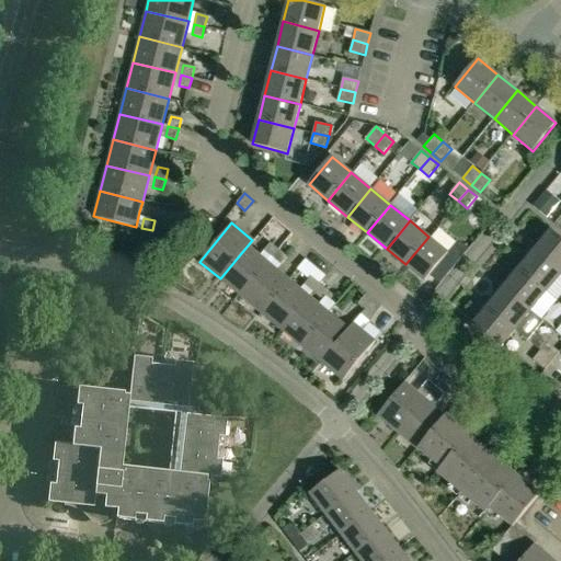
[(535,249),(560,270),(560,238),(550,229),(535,249)]
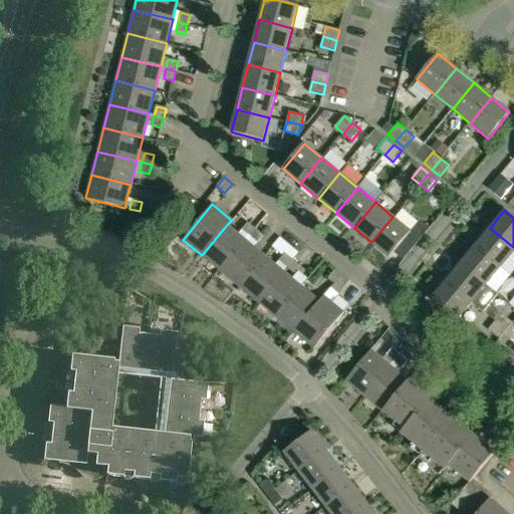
[(393,217),(371,242),(390,257),(411,232),(393,217)]
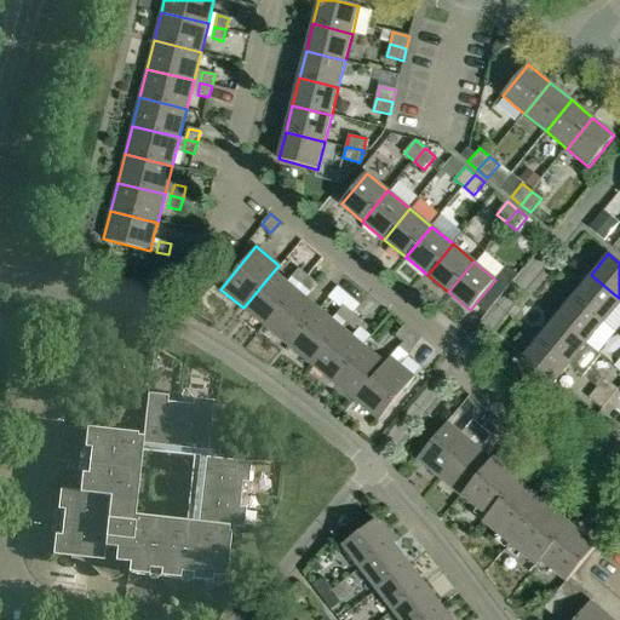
[(244,308),(265,327),(296,290),(275,273),(281,267),(279,265),(244,308)]
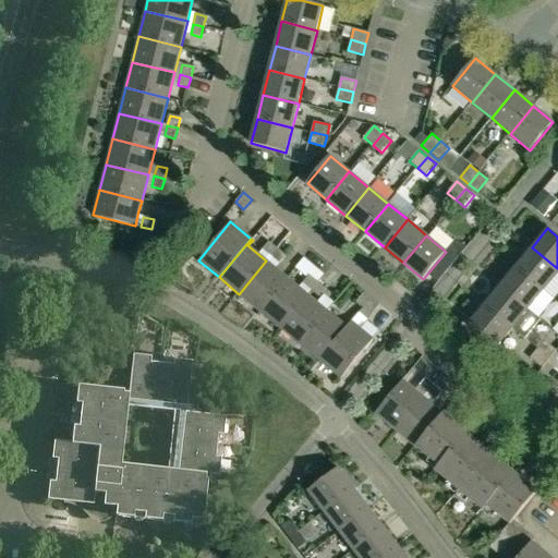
[(270,257),(278,249),(269,242),(263,250),(270,257)]
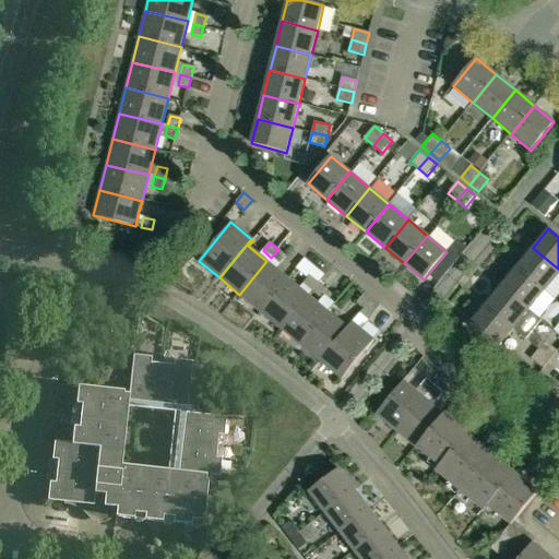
[(516,268),(545,290),(558,273),(558,269),(533,248),(516,268)]
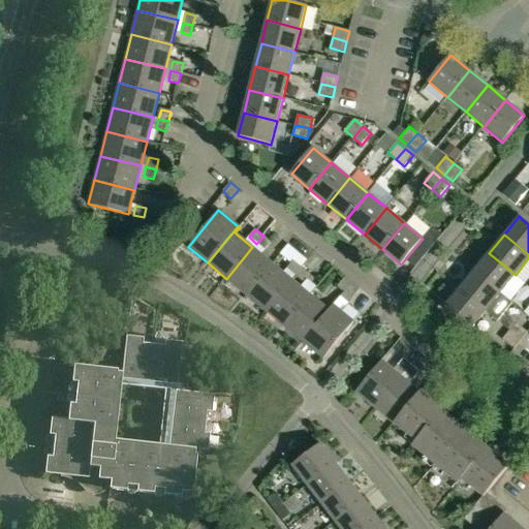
[(263,236),(256,244),(265,250),(271,242),(263,236)]
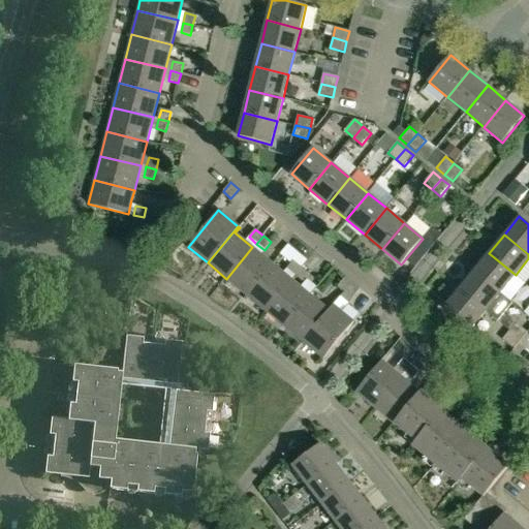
[(252,247),(226,279),(246,294),(272,263),(252,247)]
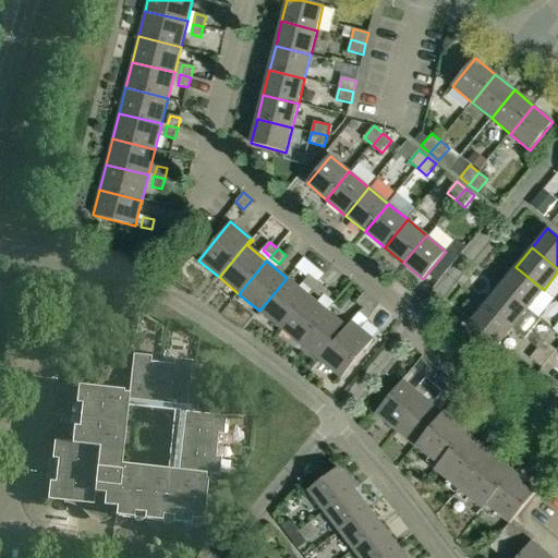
[(499,286),(528,310),(544,290),(516,267),(499,286)]
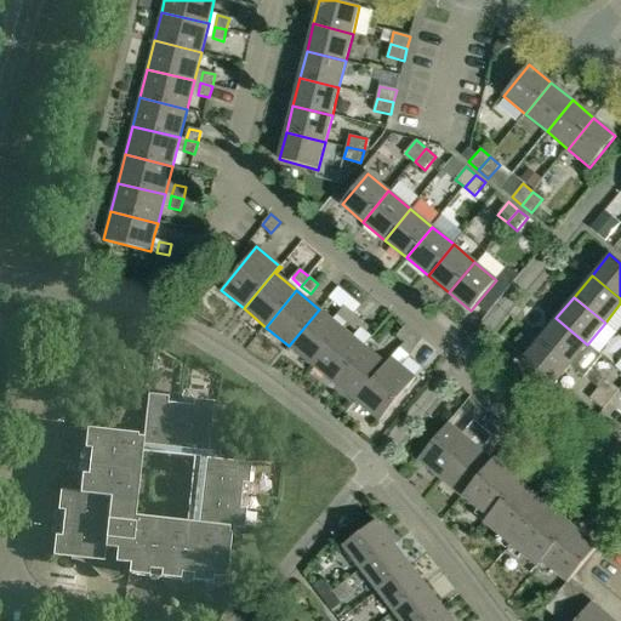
[(347,323),(354,313),(345,306),(337,315),(347,323)]
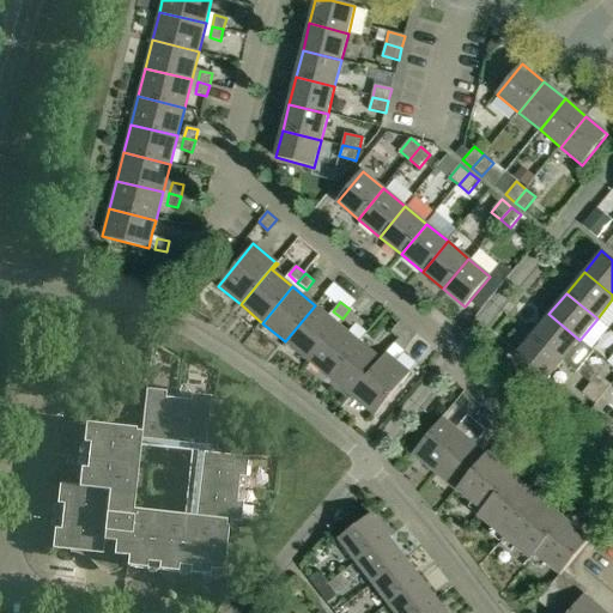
[(285,341),(308,359),(338,323),(315,305),(285,341)]
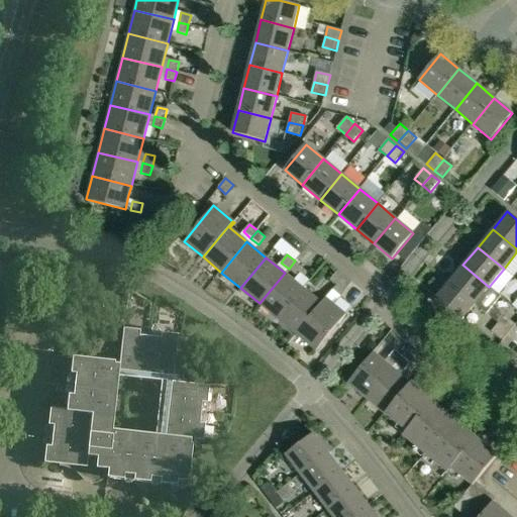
[(295,261),(289,269),(296,275),(302,268),(295,261)]
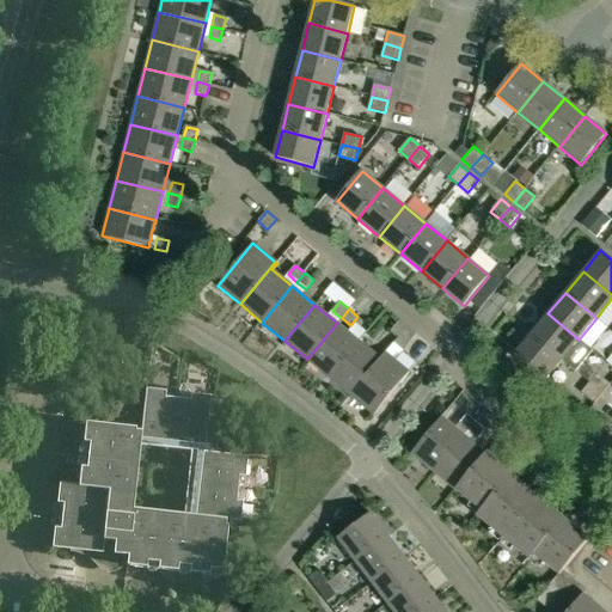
[(531,335),(561,360),(579,340),(548,313),(531,335)]
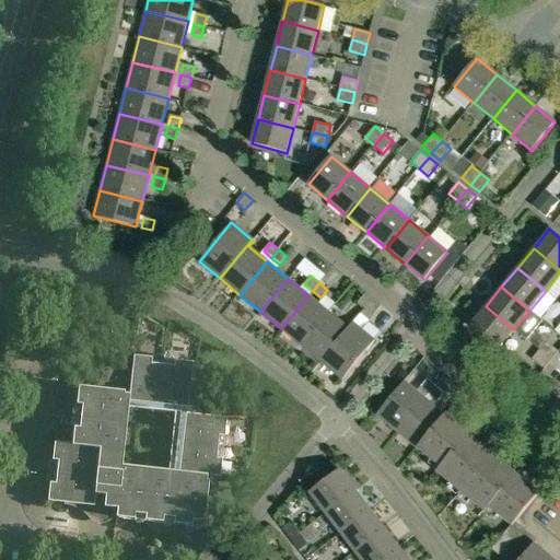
[(365,310),(373,300),(365,293),(358,303),(365,310)]
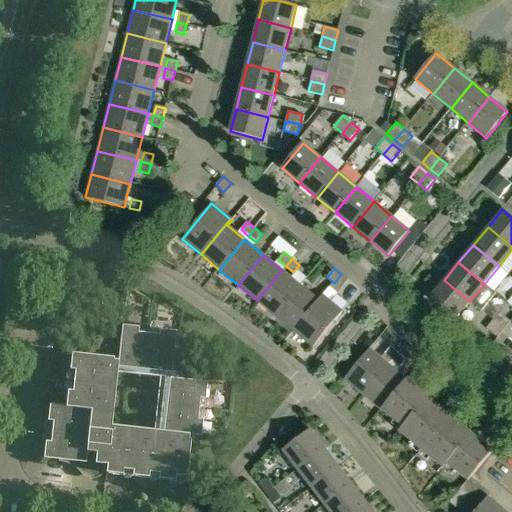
[(282,270),(257,300),(275,316),(300,286),(282,270)]
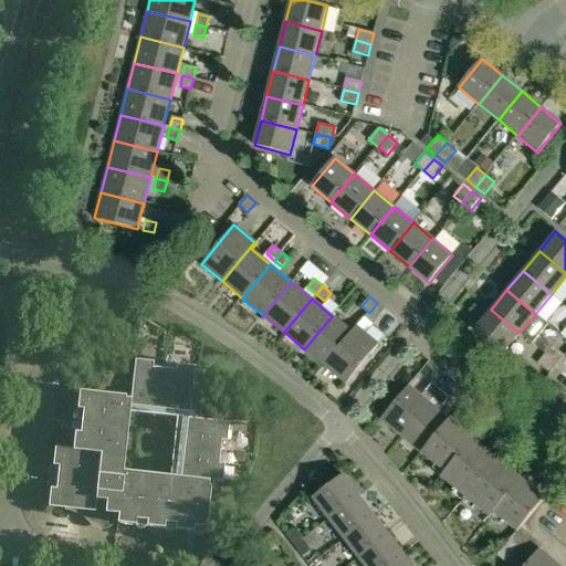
[(385,308),(377,303),(369,313),(364,318),(371,325),(385,308)]
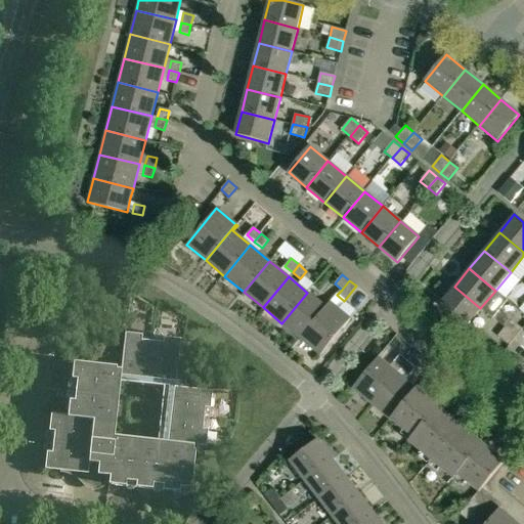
[(480,308),(454,287),(439,305),(466,326),(480,308)]
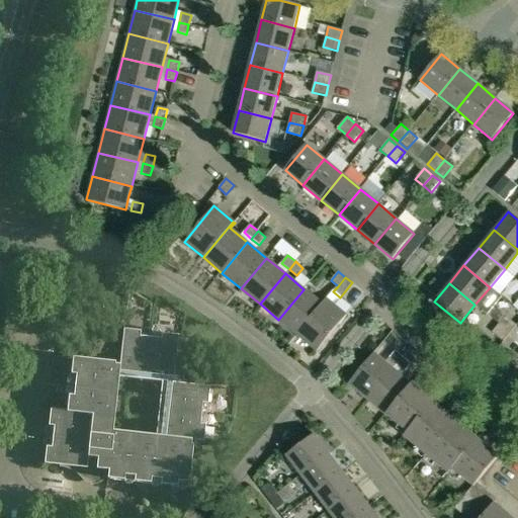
[(278,320),(297,335),(327,299),(326,298),(322,304),(304,289),(278,320)]
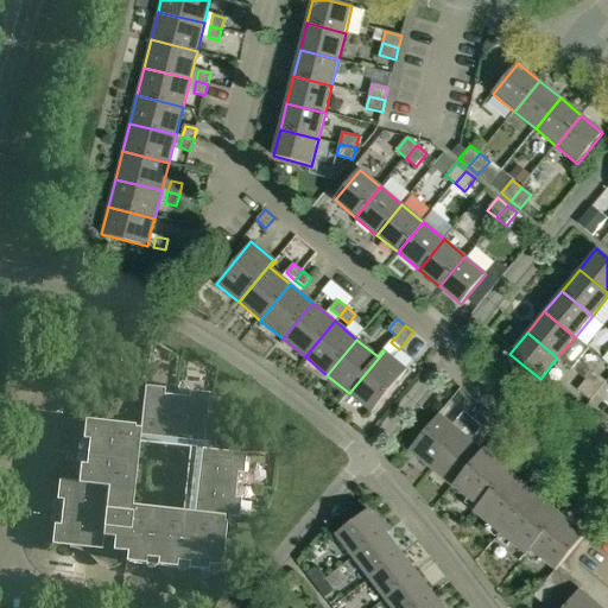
[(384,352),(349,393),(372,412),(406,369),(384,352)]
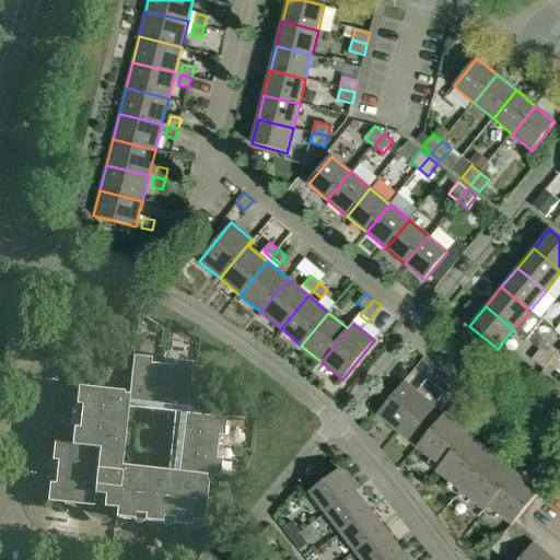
[(527,340),(539,350),(550,360),(558,351),(546,341),(545,342),(534,333),(527,340)]
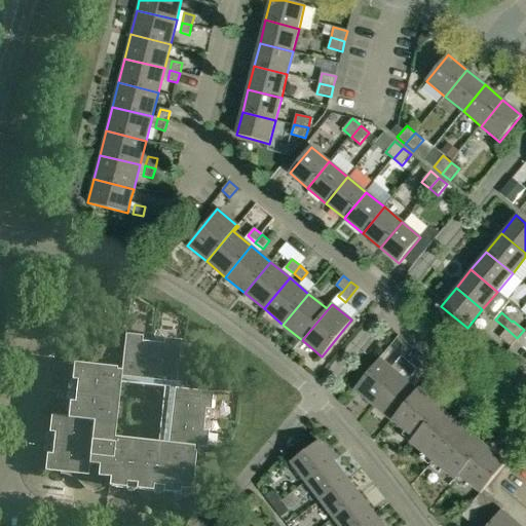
[(517,338),(506,329),(499,337),(511,346),(517,338)]
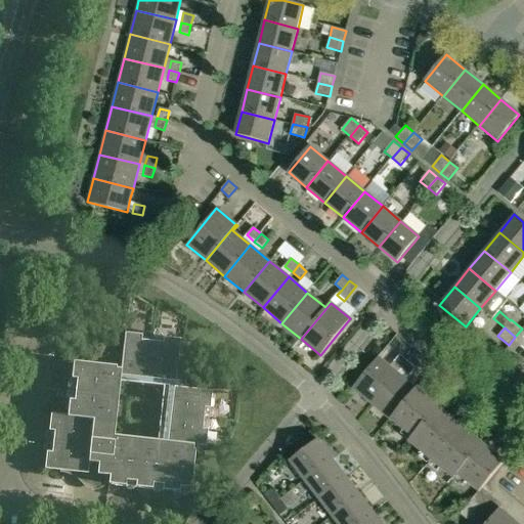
[(72,362),(70,380),(76,381),(74,401),(68,401),(67,417),(50,415),(48,432),(53,433),(51,453),(45,453),(44,470),(108,477),(107,485),(124,487),(125,482),(135,483),(134,488),(151,490),(151,485),(162,486),(162,491),(178,492),(178,488),(188,489),(188,493),(189,494),(193,451),(191,450),(192,445),(205,447),(207,431),(202,430),(205,409),(209,409),(211,392),(174,388),(179,340),(163,338),(162,344),(141,342),(141,336),(124,334),(120,369),(115,369),(115,367),(72,362)]
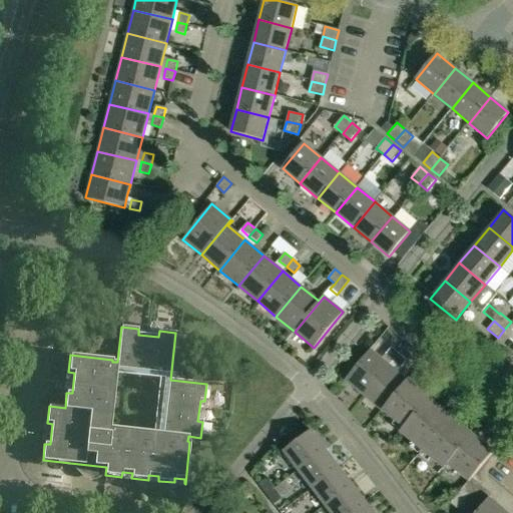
[(397,338),(391,346),(406,358),(413,350),(397,338)]
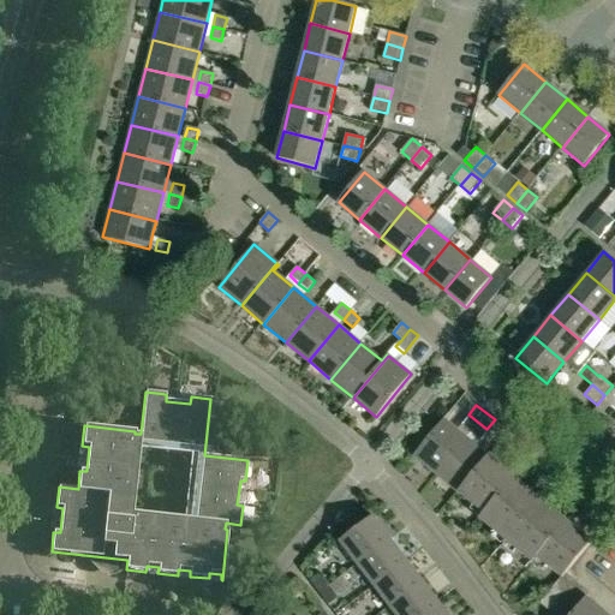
[(487,430),(470,416),(461,425),(479,440),(487,430)]
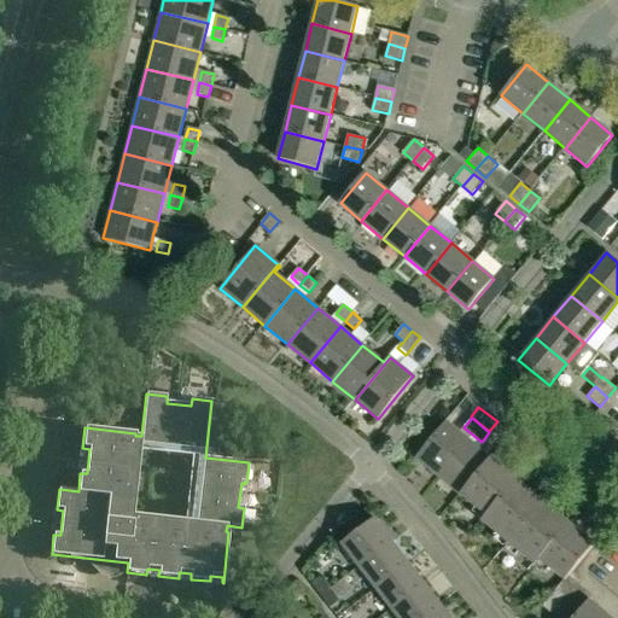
[(468,439),(460,432),(445,420),(415,458),(438,476),(468,439)]
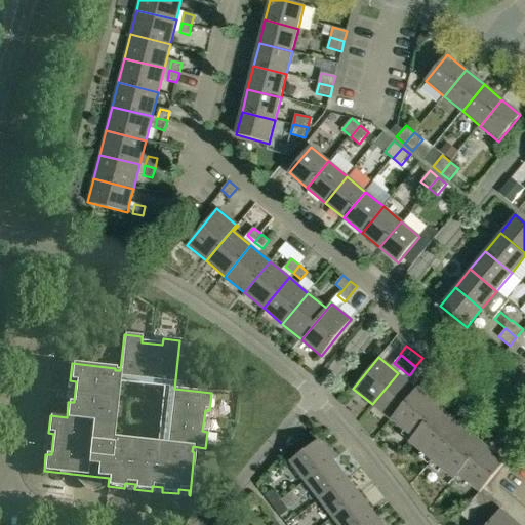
[(416,389),(406,379),(398,373),(372,404),(392,420),(392,419),(417,390),(416,389)]
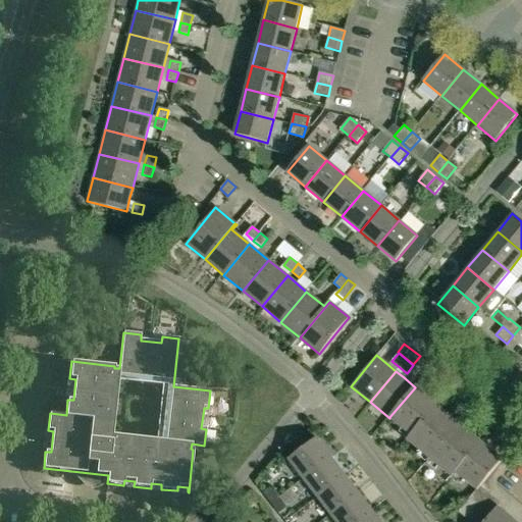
[(415,387),(389,417),(410,434),(407,438),(452,476),(456,472),(476,488),(458,512),(470,521),(515,521),(510,518),(511,517),(510,516),(509,517),(497,507),(500,504),(479,486),(502,459),(489,449),(490,448),(489,447),(488,448),(461,424),(465,419),(460,415),(456,420),(428,398),(428,397),(427,396),(426,397),(415,387)]
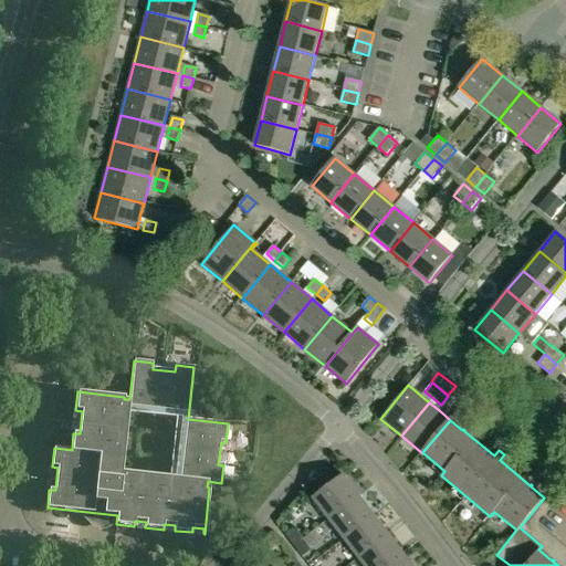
[(328,517),(358,494),(343,474),(313,498),(328,517)]
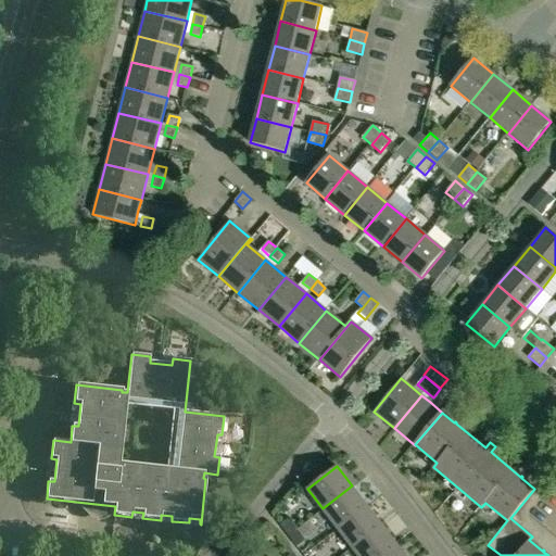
[(367,505),(352,485),(323,508),(338,528),(367,505)]
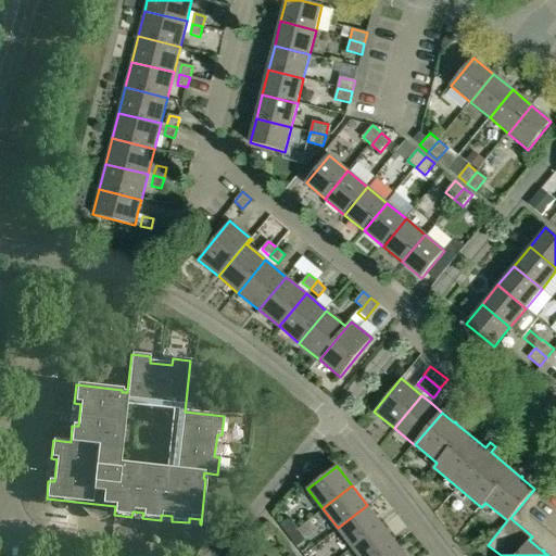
[(353,548),(382,526),(367,505),(338,528),(353,548)]
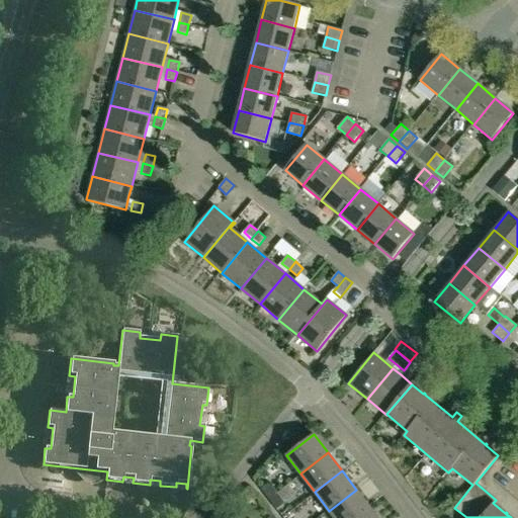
[(261,488),(269,498),(276,493),(268,483),(261,488)]
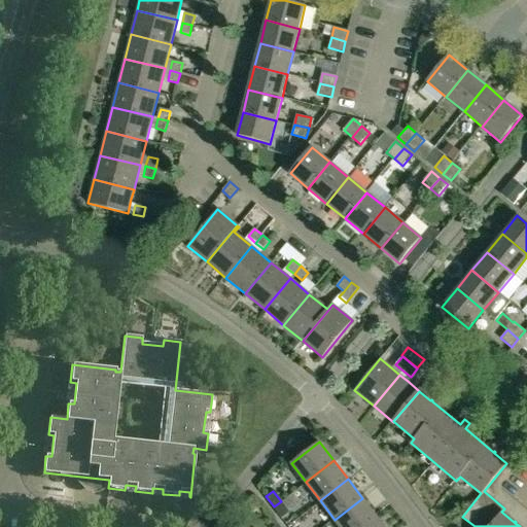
[(363,526),(377,517),(362,498),(335,520),(340,526),(363,526)]
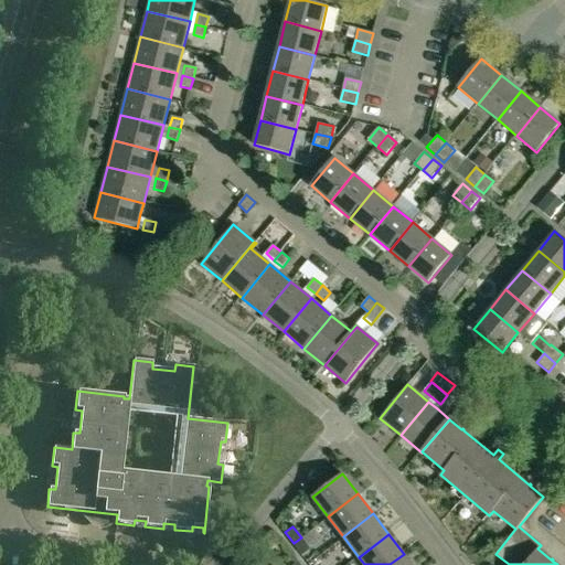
[(294,543),(302,555),(309,550),(301,537),(294,543)]
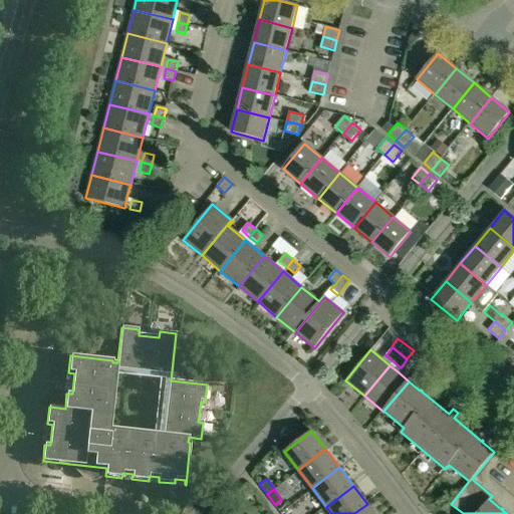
[(374,513),(367,504),(354,513),(374,513)]
